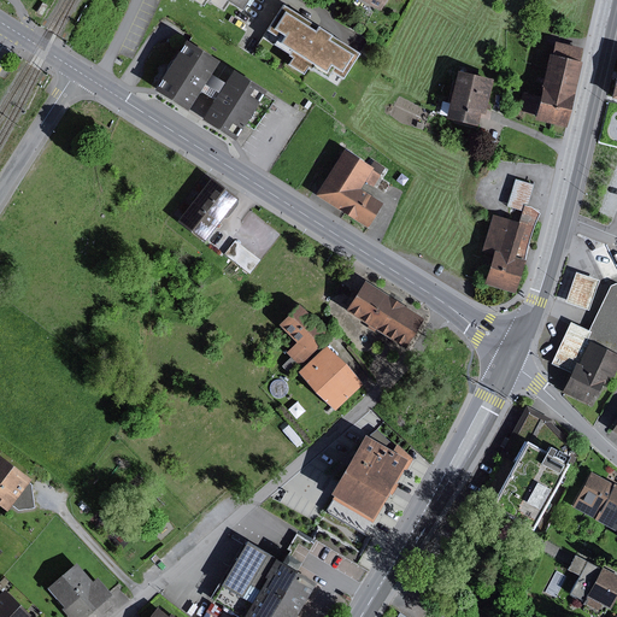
[(386,0),(358,0),(381,11),(386,0)]
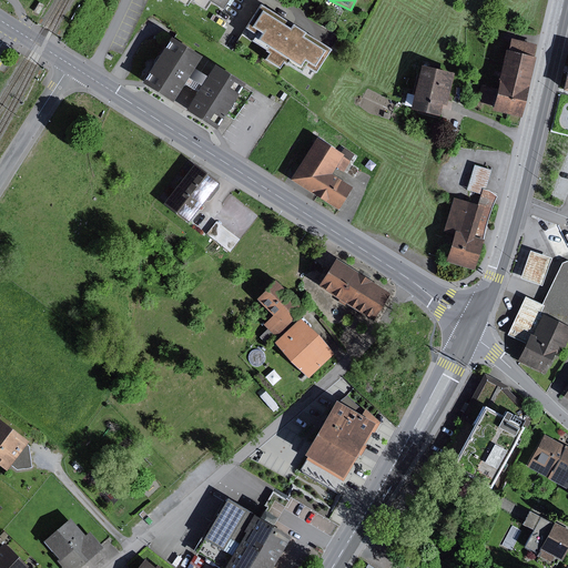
[(44,6),(39,2),(33,12),(39,16),(44,6)]
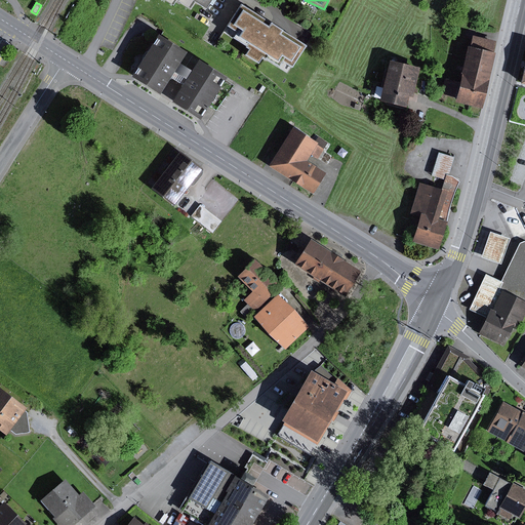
[(308,45),(243,4),(230,26),(239,31),(236,37),(249,46),(249,47),(251,48),(248,54),(260,62),(265,56),(268,58),(269,57),(282,67),(285,61),(294,67),(308,45)]
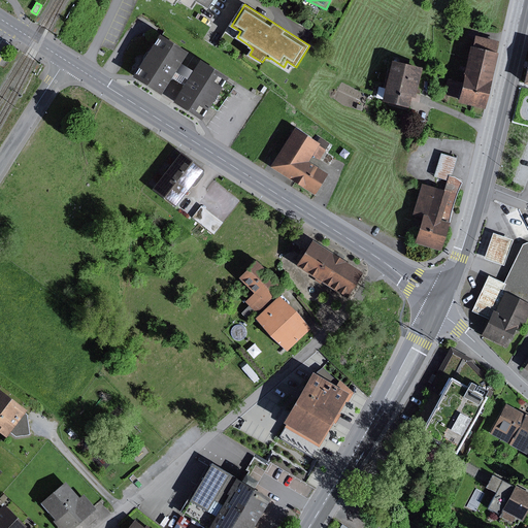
[(159,32),(132,75),(160,93),(171,76),(178,80),(187,66),(180,62),(188,51),(159,32)]
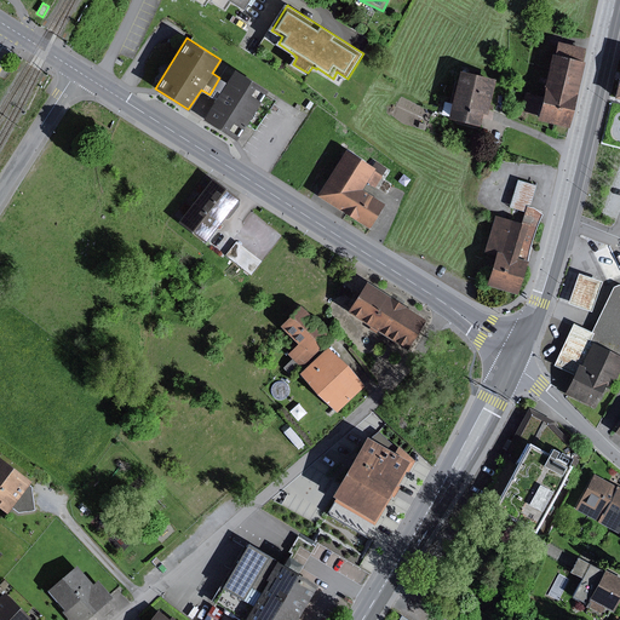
[(554,56),(550,55),(540,96),(529,93),(524,113),(535,115),(534,121),(567,130),(583,63),(580,62),(583,50),(557,44),(554,56)]
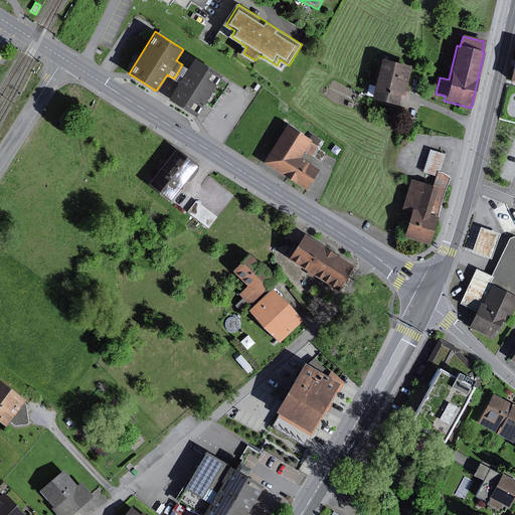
[(179,81),(168,99),(196,116),(222,74),(208,65),(194,56),(188,67),(182,64),(174,78),(179,81)]
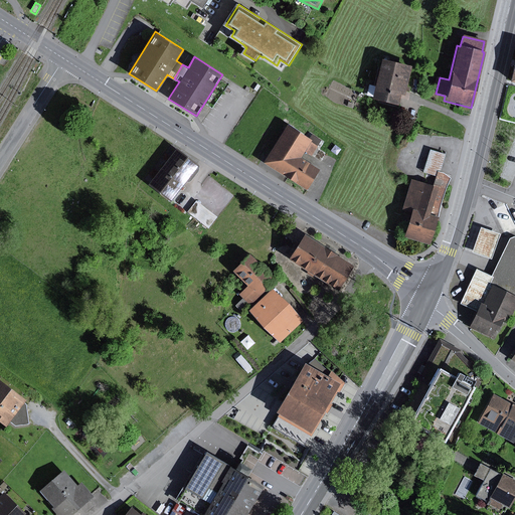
[(403,97),(410,66),(379,59),(369,100),(396,106),(399,96),(403,97)]
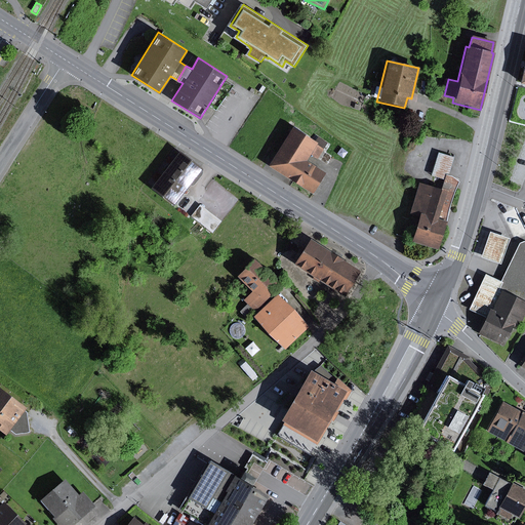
[(326,144),(303,128),(299,133),(290,128),(266,166),(312,195),(325,173),(306,161),(310,155),(317,159),(326,144)]
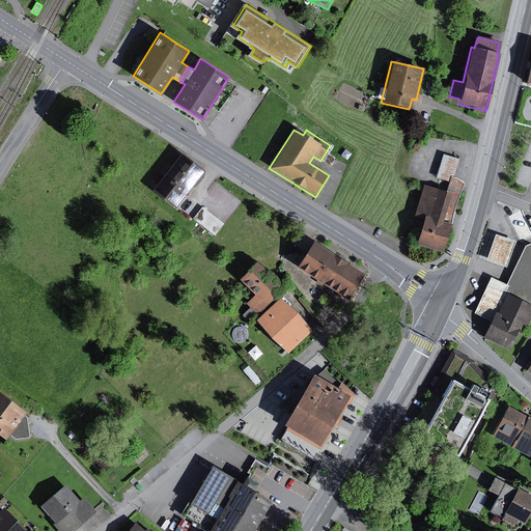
[(203,171),(179,154),(150,191),(174,208),(184,196),(203,171)]
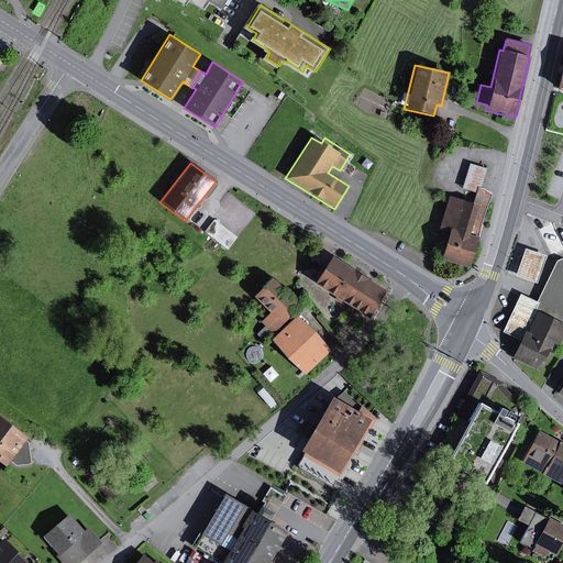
[(479,189),(487,168),(470,163),(461,188),(475,194),(472,203),(449,196),(438,230),(448,233),(439,258),(466,267),(476,238),(479,229),(483,219),(486,207),(490,192),(483,190),(479,189)]
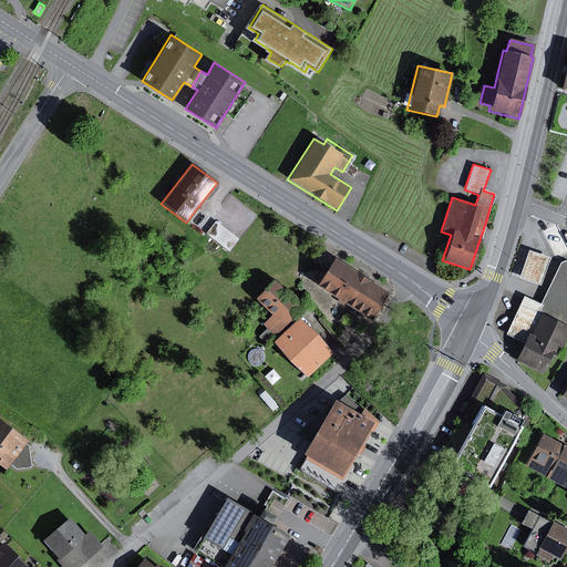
[(239,239),(215,222),(205,234),(229,253),(239,239)]
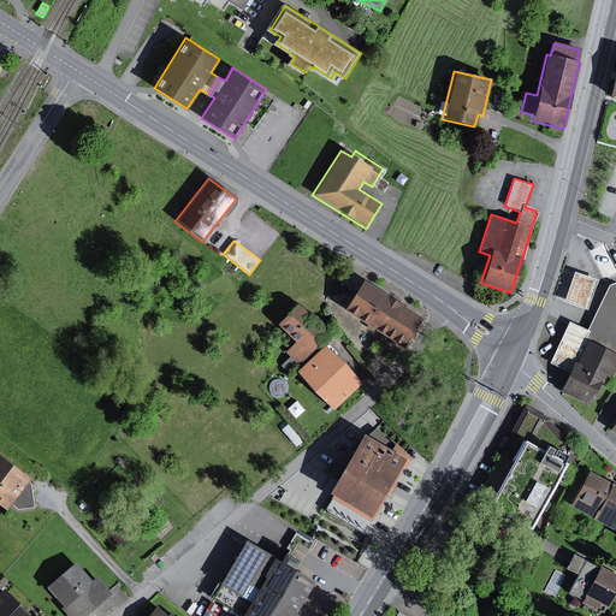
[(597,280),(573,272),(562,302),(586,311),(597,280)]
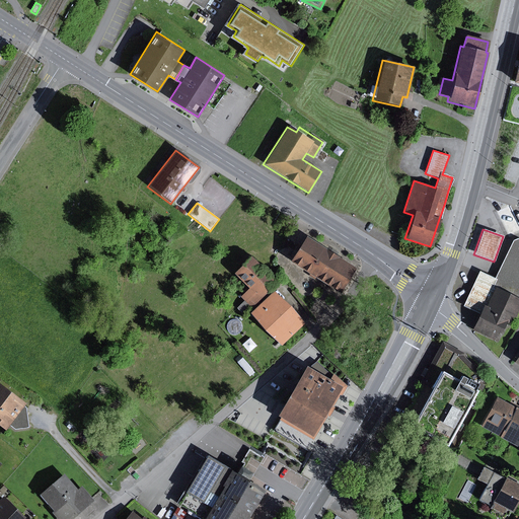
[(330,253),(304,236),(288,262),(339,294),(355,269),(330,253)]
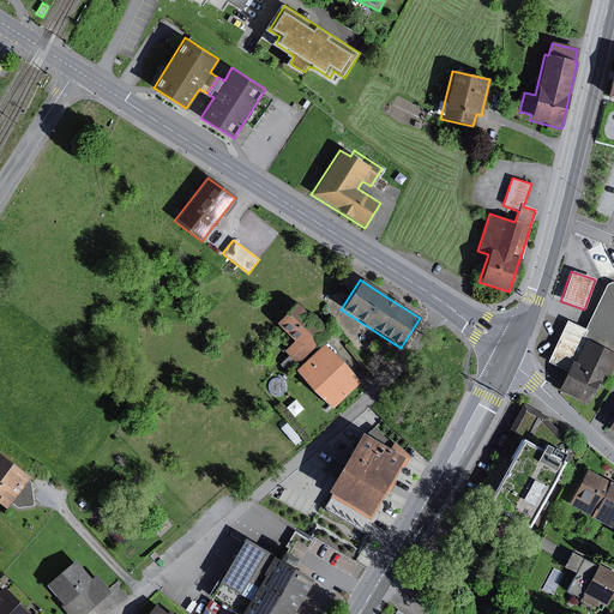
[(590,330),(572,320),(553,361),(571,371),(561,390),(593,404),(603,380),(608,381),(613,368),(613,282),(590,330)]
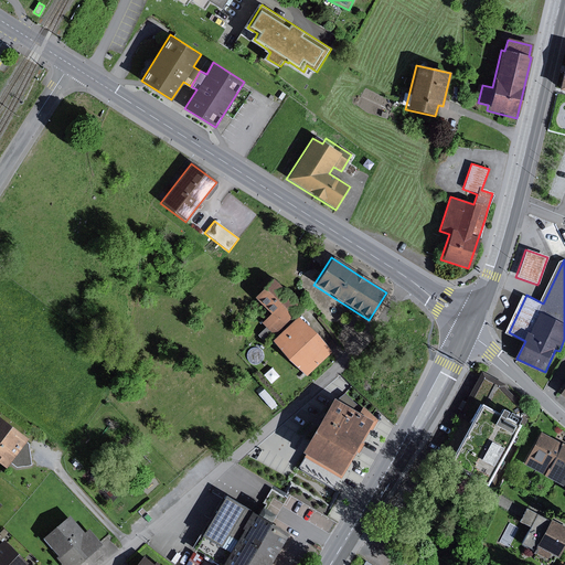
[(257,336),(264,343),(300,307),(272,278),(253,298),(269,315),(262,323),(265,328),(257,336)]
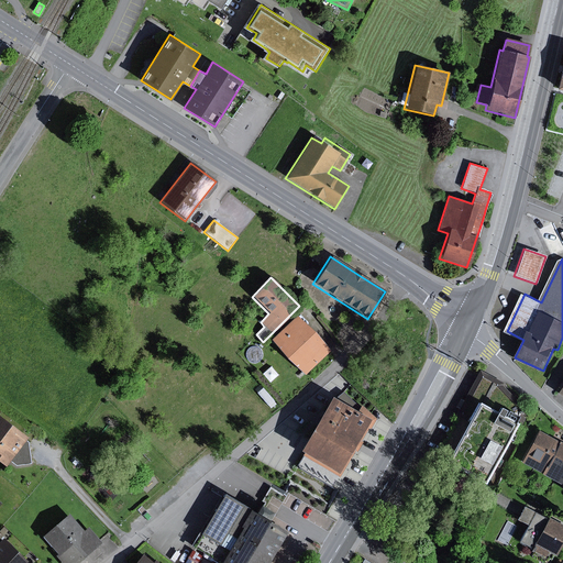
[(330,351),(296,316),(269,341),(304,376),(330,351)]
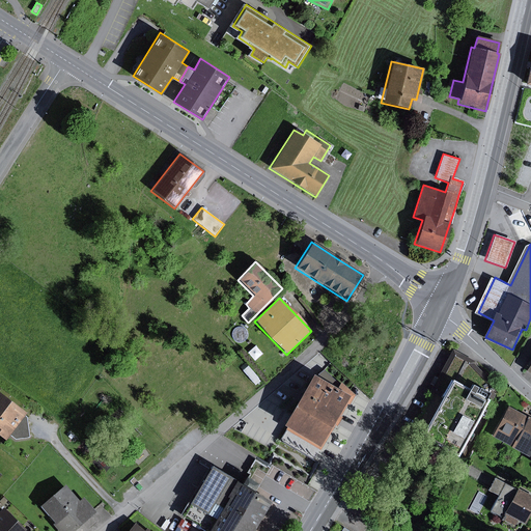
[(262,355),(255,345),(247,353),(254,362),(262,355)]
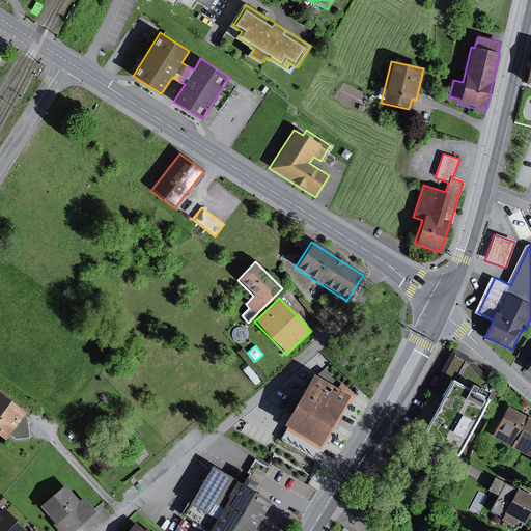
[(476,359),(454,347),(429,392),(440,397),(419,436),(458,456),(499,384),(475,362),(476,359)]
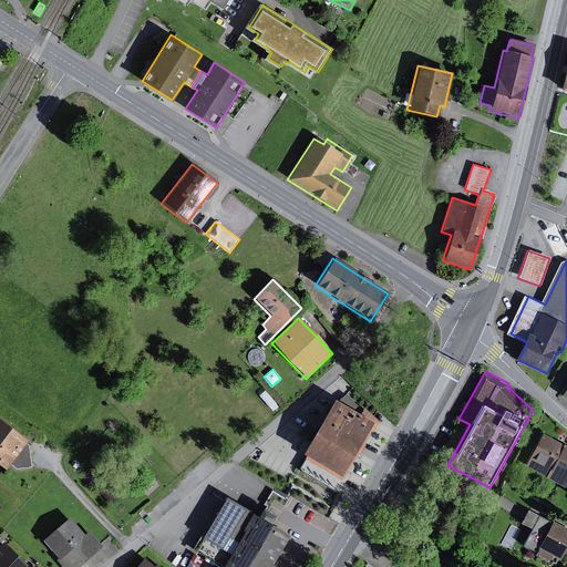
[(278,406),(265,391),(259,397),(272,411),(278,406)]
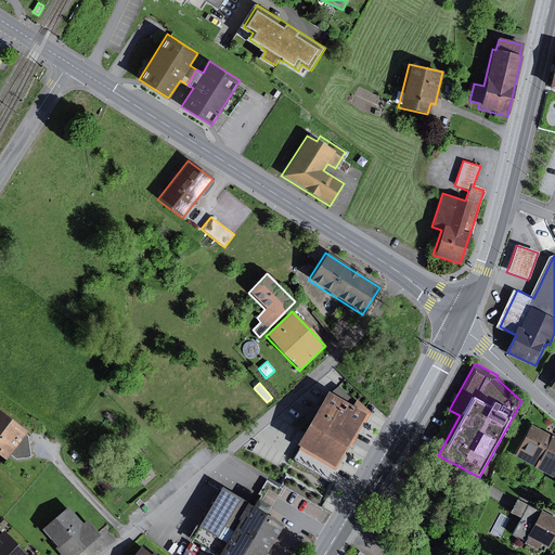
[(356,398),(351,405),(325,390),(294,443),(299,447),(292,459),(322,476),(327,466),(333,469),(348,443),(350,444),(353,440),(356,435),(355,434),(362,422),(363,422),(370,412),(356,398)]
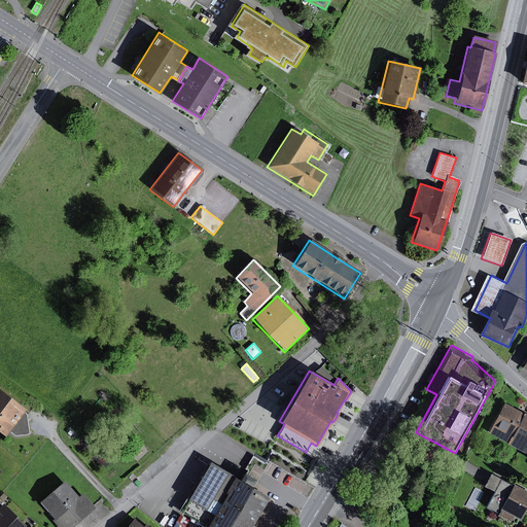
[(25,410),(0,390),(0,432),(4,436),(8,431),(14,435),(28,434),(26,414),(23,412),(25,410)]
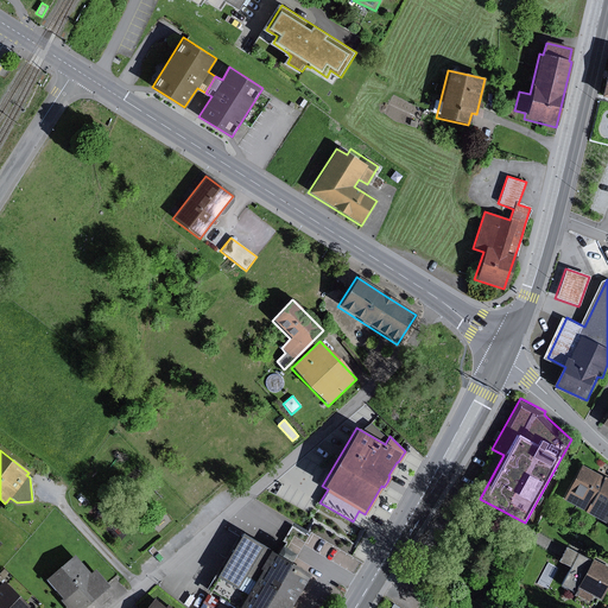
[(607,476),(584,466),(568,499),(590,510),(590,511),(607,519),(607,476)]
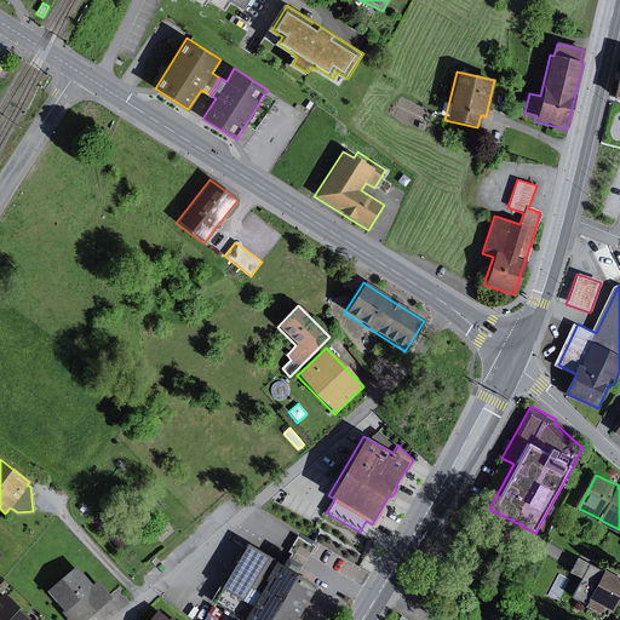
[(138,537),(144,544),(149,539),(144,532),(138,537)]
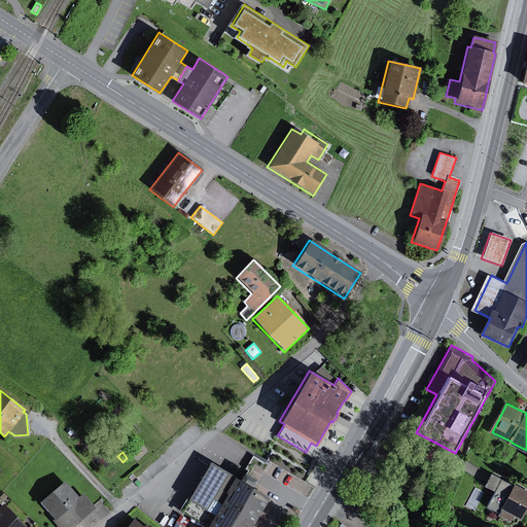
[(238,480),(208,462),(185,499),(211,515),(203,526),(250,526),(268,498),(253,490),(250,487),(254,480),(247,476),(242,472),(238,480)]
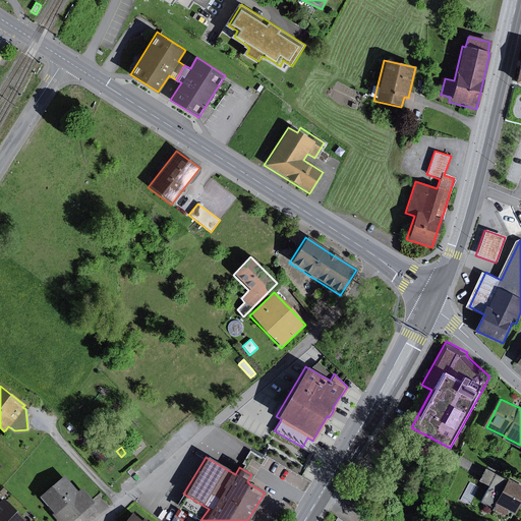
[(520,506),(520,485),(488,469),(483,479),(491,483),(482,503),(515,519),(520,506)]
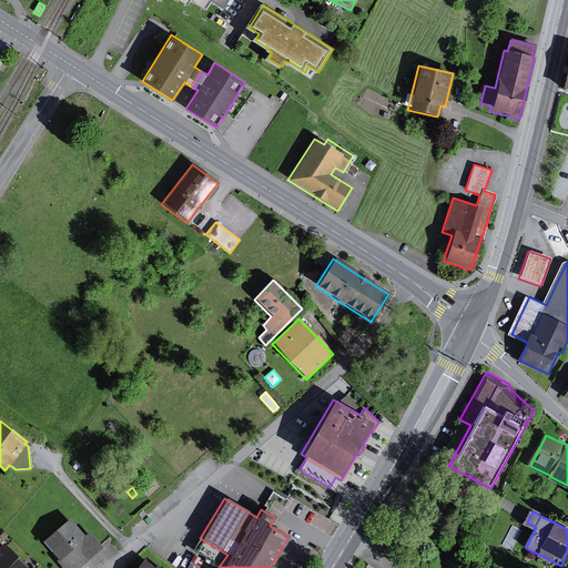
[(41,541),(57,559),(54,560),(60,567),(77,567),(101,547),(87,531),(82,535),(68,518),(41,541)]
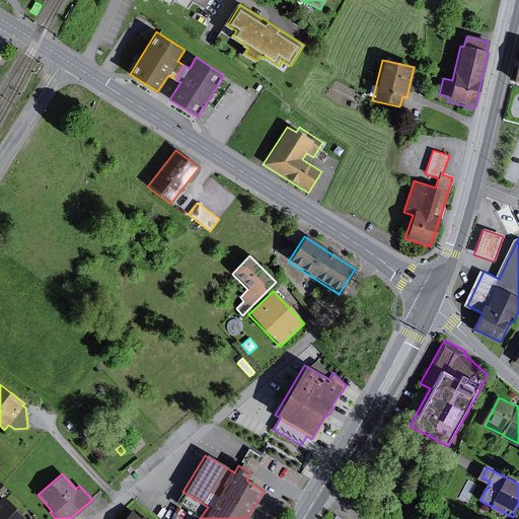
[(10,493),(2,486),(0,488),(0,491),(6,497),(10,493)]
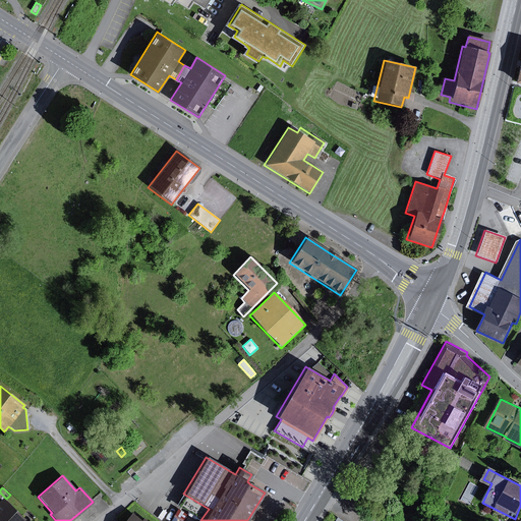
[(0,520),(21,520),(24,519),(1,498),(0,498),(0,520)]
